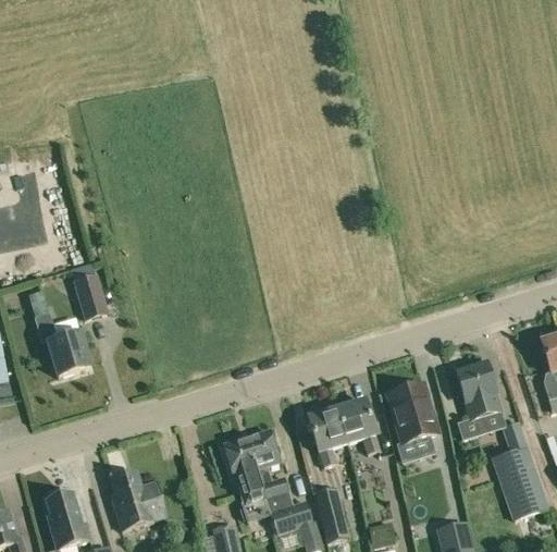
[(70,270),(84,320),(109,313),(97,272),(93,273),(90,264),(70,270)]
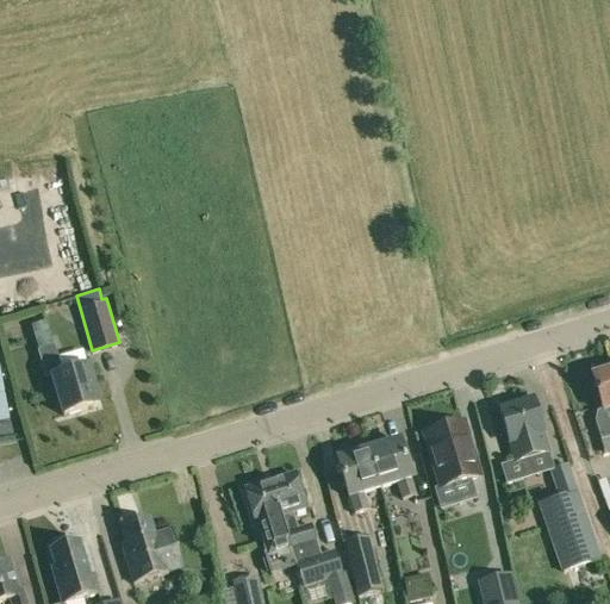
[(37,347),(54,341),(45,317),(30,321),(37,347)]
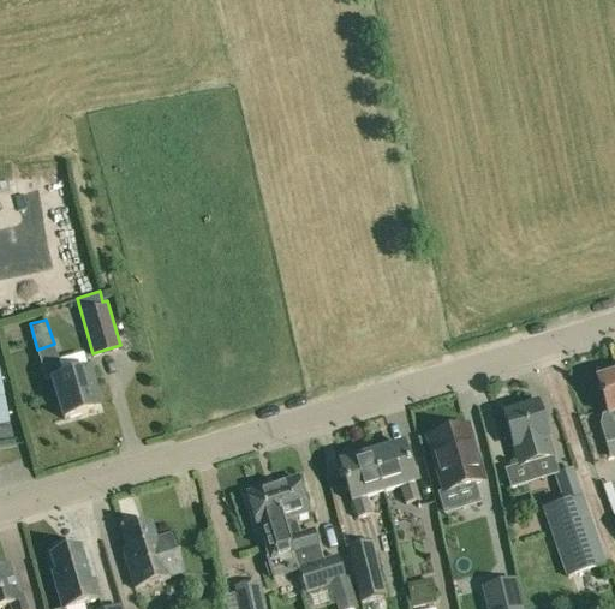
[(51,374),(52,376),(64,416),(100,405),(88,365),(85,366),(63,374),(58,359),(54,344),(37,350),(45,375),(51,374)]
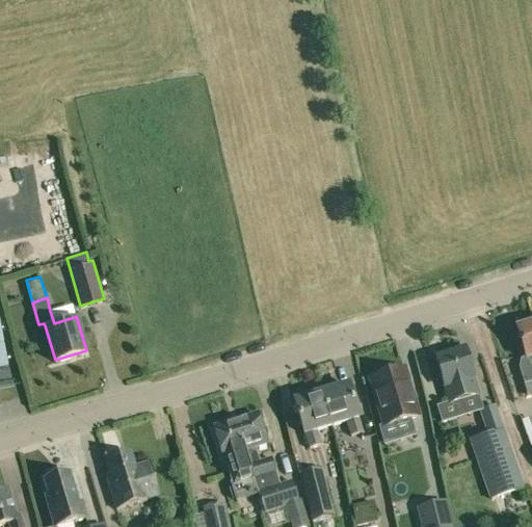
[(520,367),(524,381),(531,378),(531,320),(516,325),(526,354),(522,356),(520,367)]
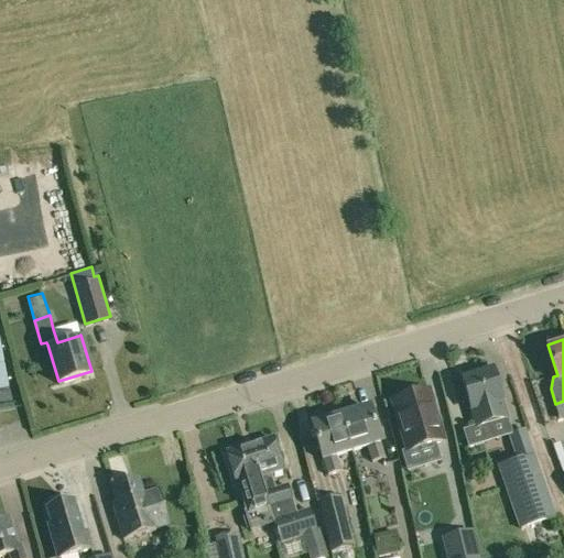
[(507,414),(492,367),(462,375),(477,423),(507,414)]
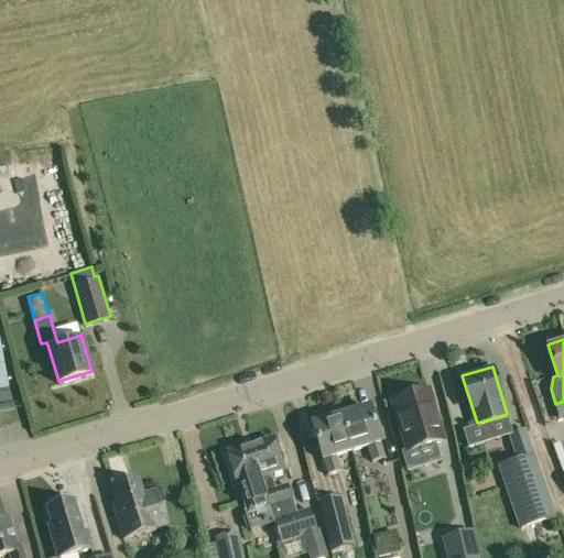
[(427,386),(392,397),(408,448),(443,437),(427,386)]
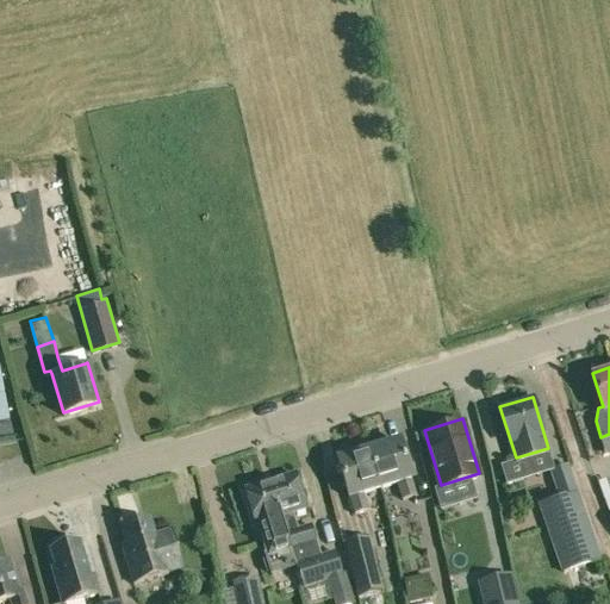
[(399,437),(368,447),(380,484),(397,479),(402,496),(416,491),(410,474),(399,437)]
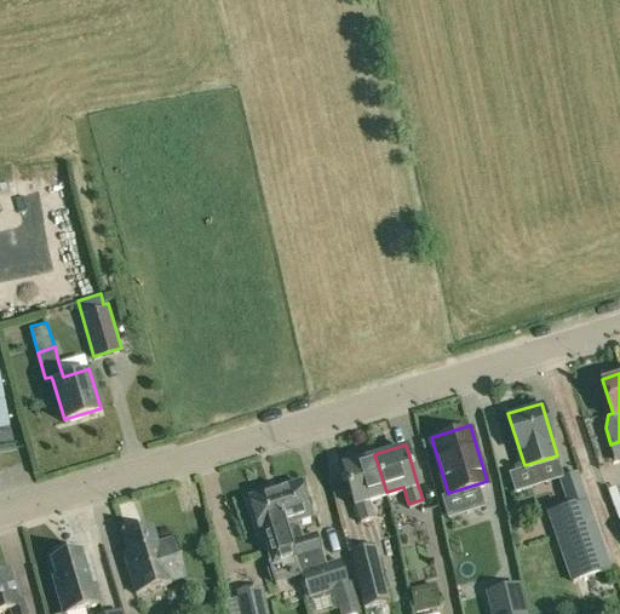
[(386,492),(374,454),(343,464),(355,501),(361,518),(373,515),(368,498),(386,492)]
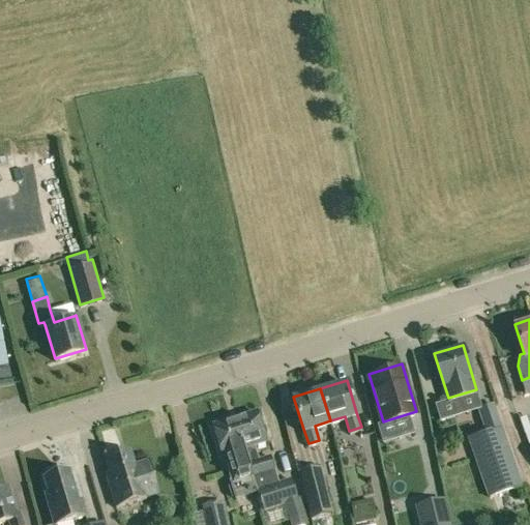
[(493,400),(478,406),(484,428),(467,434),(489,494),(522,482),(493,400)]
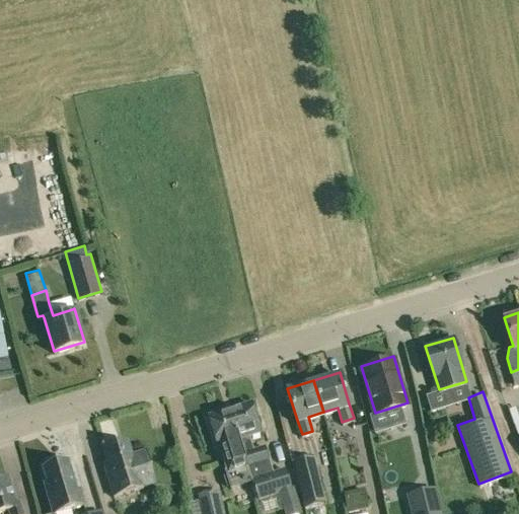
[(239,438),(251,479),(258,497),(279,491),(285,513),(296,513),(302,512),(293,486),(291,486),(285,465),(273,469),(264,443),(253,447),(249,435),(260,432),(250,399),(229,407),(239,438)]
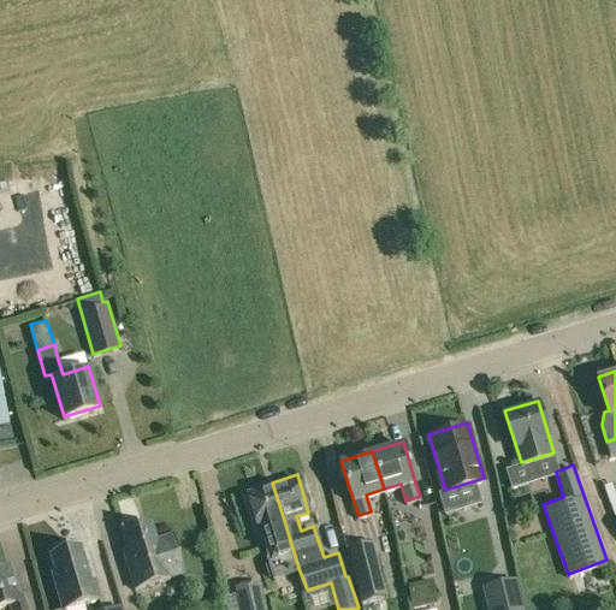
[(298,568),(284,520),(272,483),(247,490),(259,528),(260,528),(270,555),(266,556),(273,576),(298,568)]
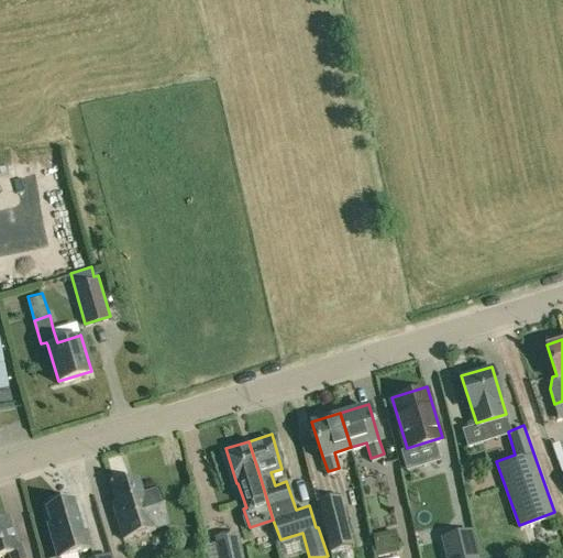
[(124,536),(167,522),(155,485),(141,491),(135,476),(113,483),(118,498),(112,500),(124,536)]
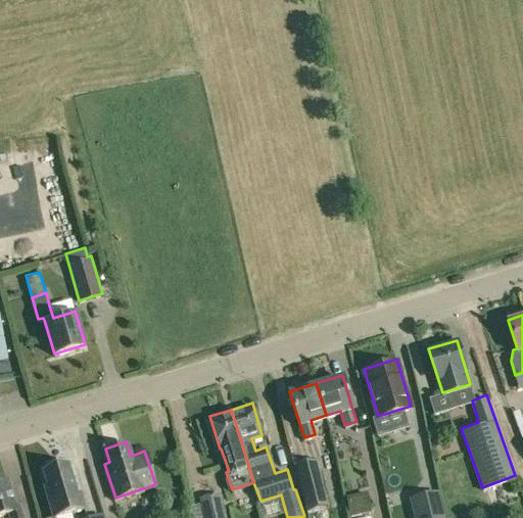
[(328,506),(317,457),(294,462),(306,512),(328,506)]
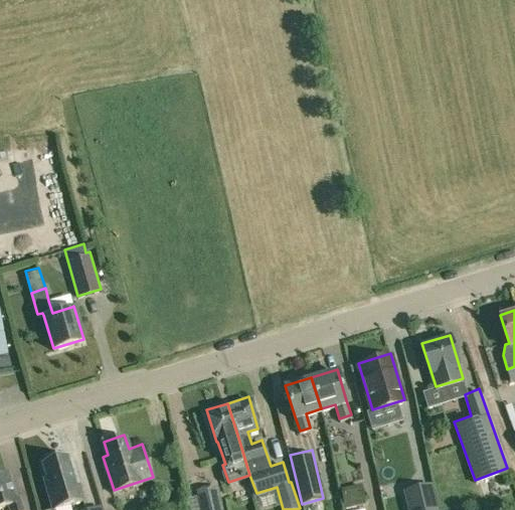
[(78,482),(72,483),(64,454),(44,460),(48,475),(43,476),(51,507),(82,498),(78,482)]
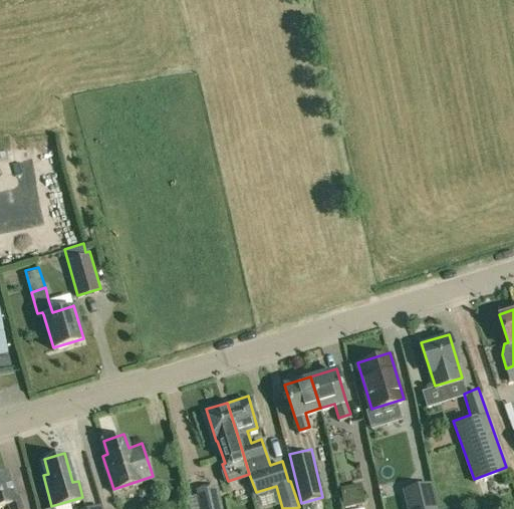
[(0,504),(9,502),(10,508),(23,508),(18,494),(14,495),(6,469),(0,471),(0,504)]
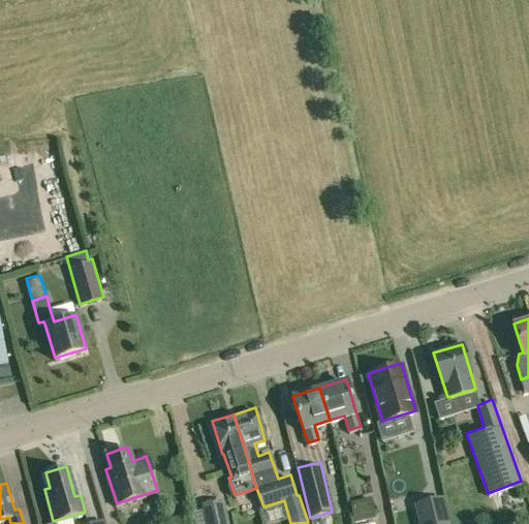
[(418,523),(450,523),(444,493),(413,501),(418,523)]
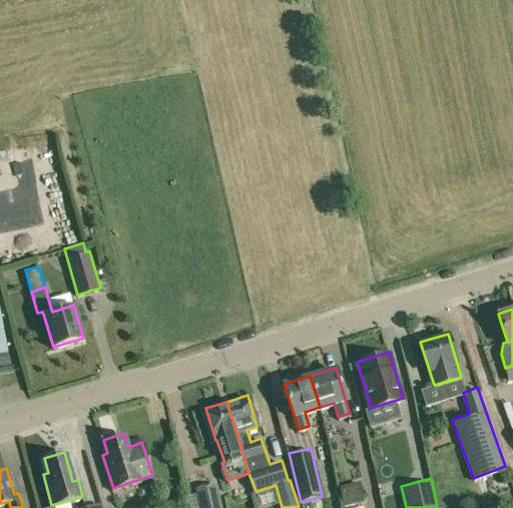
[(362,494),(359,479),(338,484),(341,499),(362,494)]
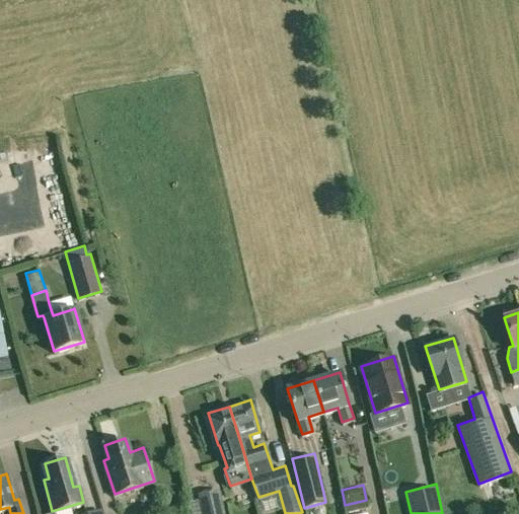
[(224,513),(220,492),(219,487),(198,492),(199,497),(191,499),(194,513),(224,513)]
